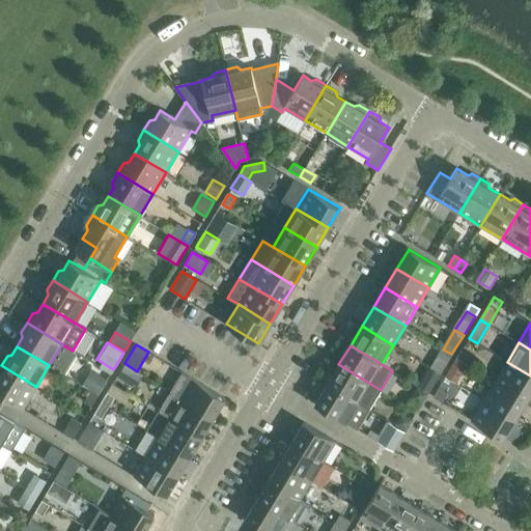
[(439,356),(448,361),(451,354),(443,350),(439,356)]
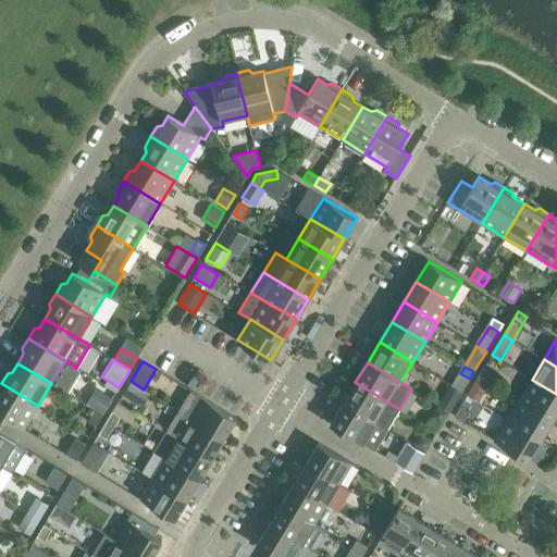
[(492,373),(483,368),(479,375),(489,381),(492,373)]
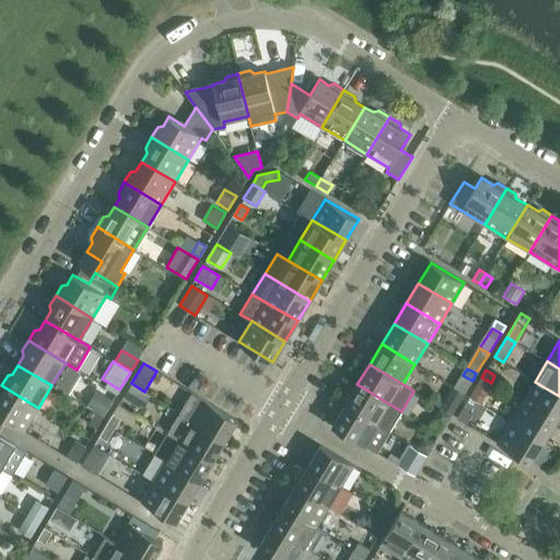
[(474,391),(469,397),(481,405),(493,384),(491,383),(481,377),(474,391)]
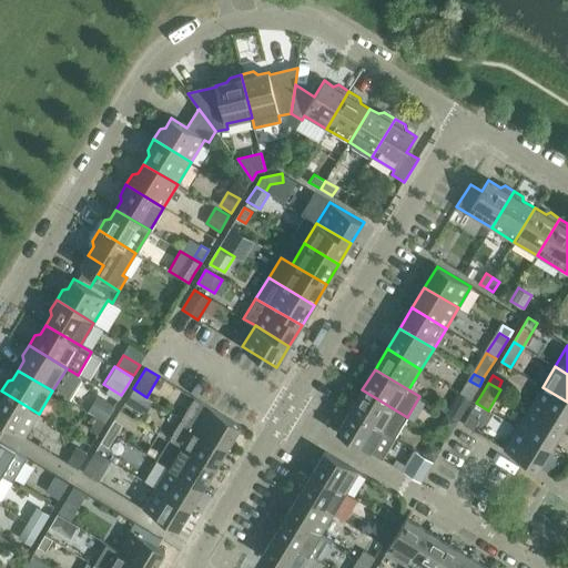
[(567,419),(567,402),(543,387),(529,407),(564,427),(567,419)]
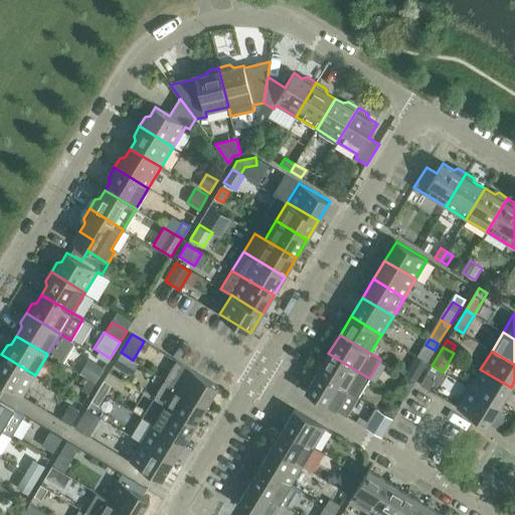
[(133,361),(121,353),(113,365),(125,372),(133,361)]
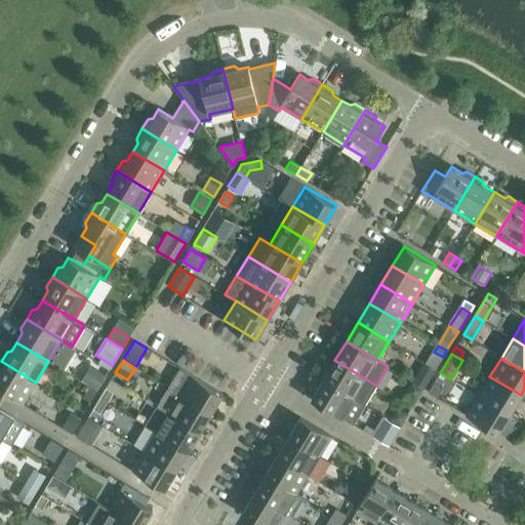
[(376,386),(334,360),(323,379),(365,405),(376,386)]
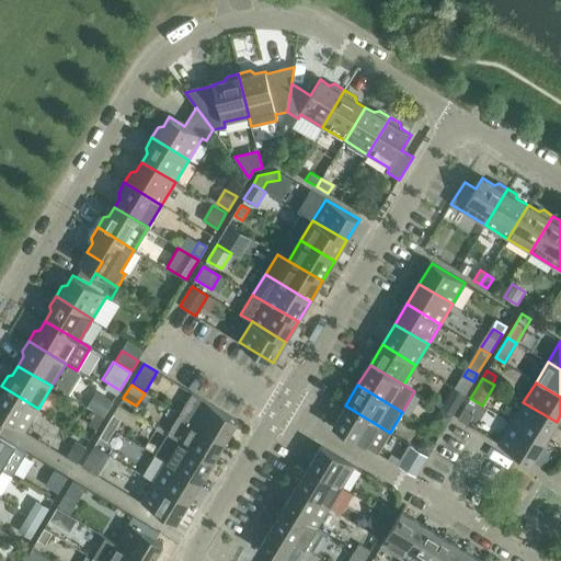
[(0,416),(24,432),(38,409),(1,386),(0,387),(0,416)]
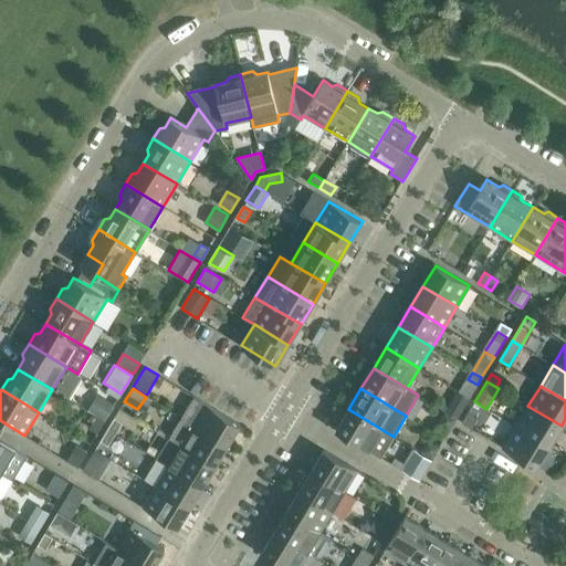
[(97,394),(87,410),(96,416),(105,421),(112,409),(115,405),(97,394)]
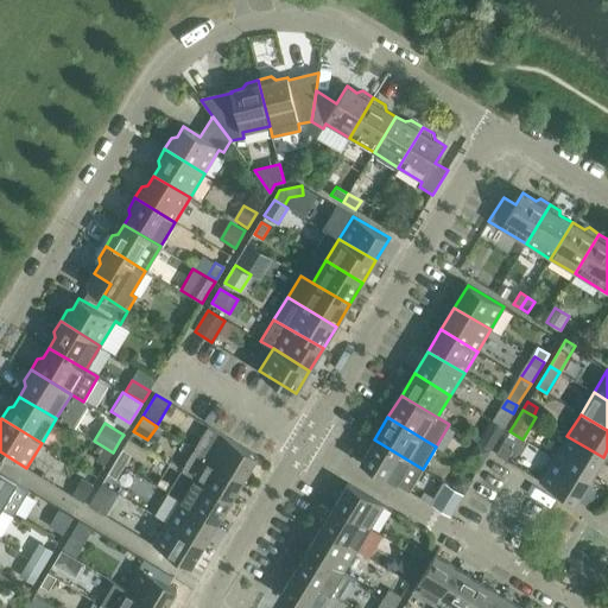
[(258,456),(209,426),(195,449),(244,479),(258,456)]
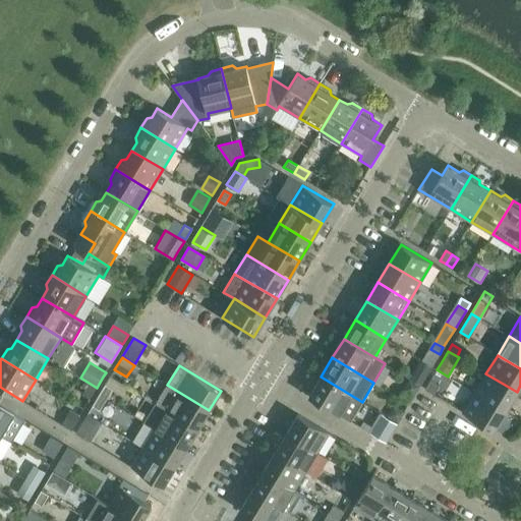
[(414,372),(410,380),(412,381),(420,385),(424,378),(426,375),(416,369),(414,372)]
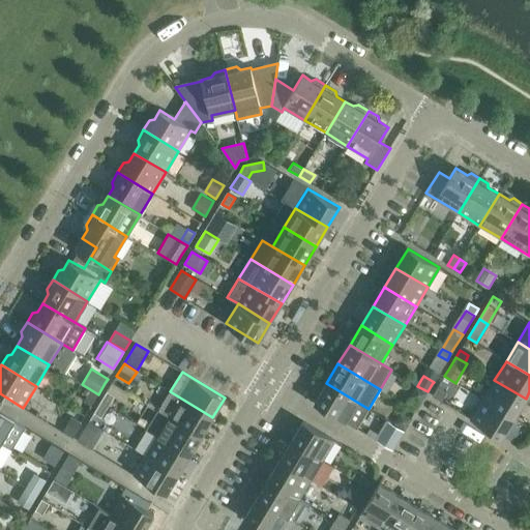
[(526,399),(494,380),(482,400),(514,418),(526,399)]
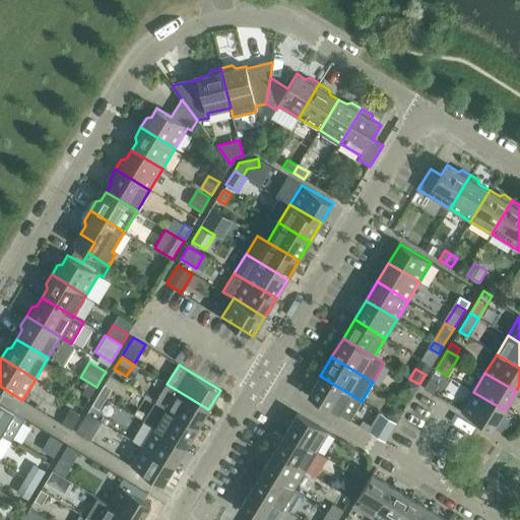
[(309,395),(349,420),(362,401),(320,376),(309,395)]
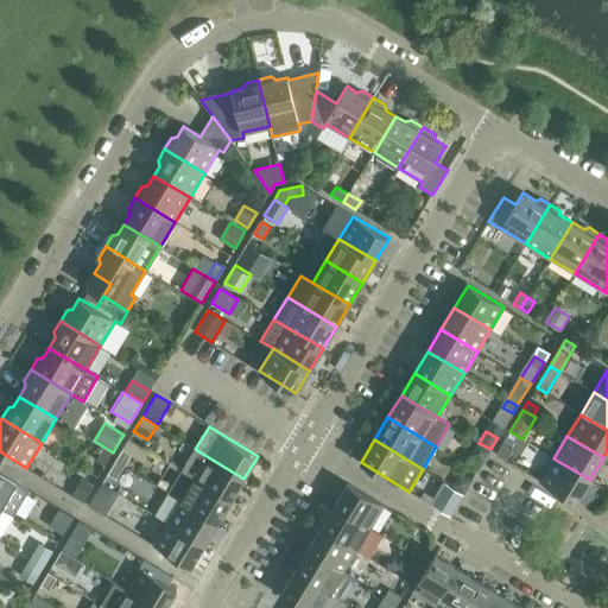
[(481,444),(479,443),(477,442),(470,455),(482,463),(489,450),(491,449),(481,444)]
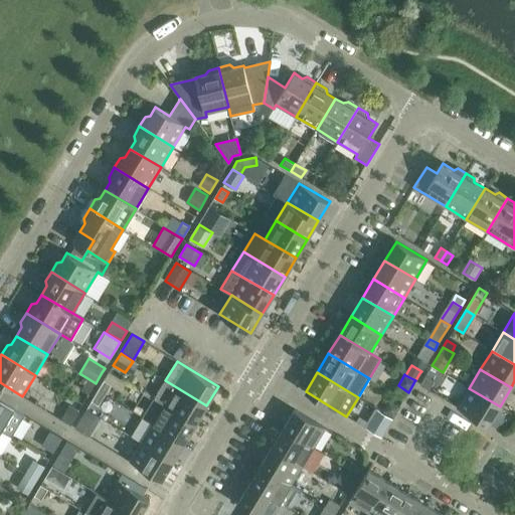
[(425,376),(420,384),(428,389),(434,380),(425,376)]
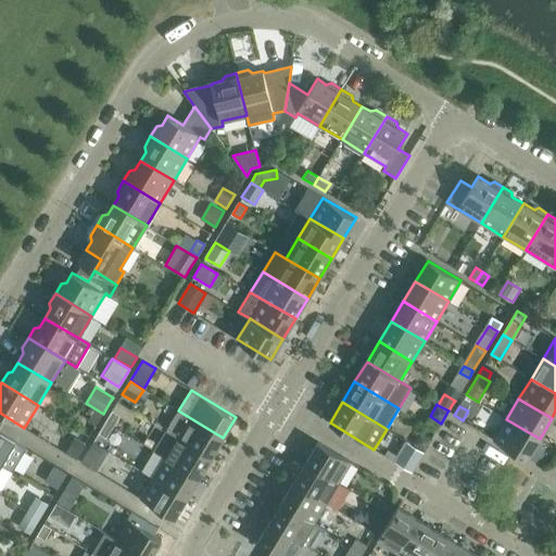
[(88,420),(96,425),(103,414),(95,408),(88,420)]
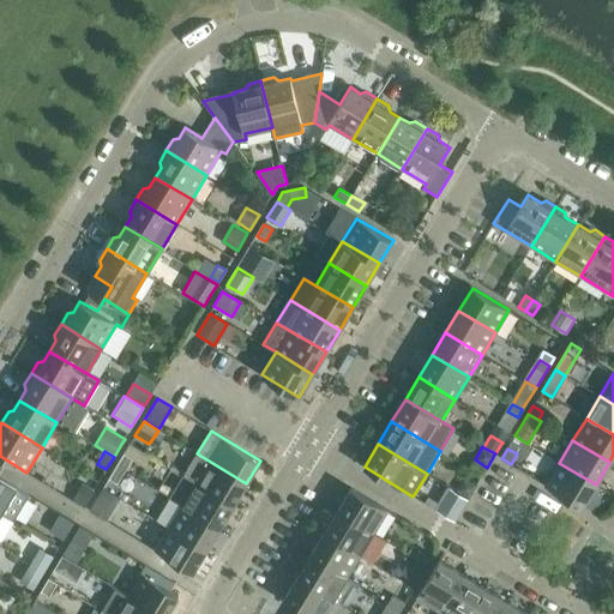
[(133,458),(125,453),(116,465),(125,470),(133,458)]
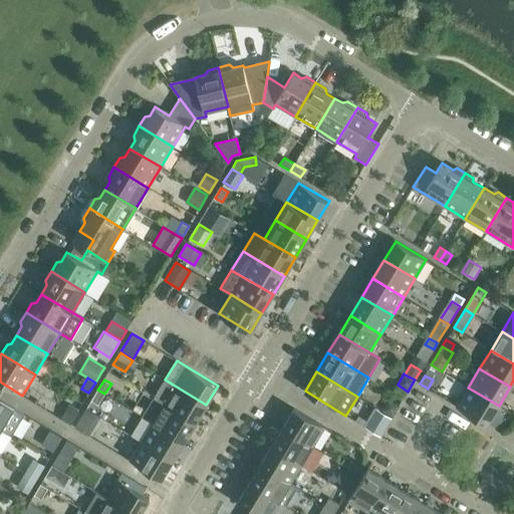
[(154,398),(164,405),(195,423),(206,405),(165,379),(154,398)]
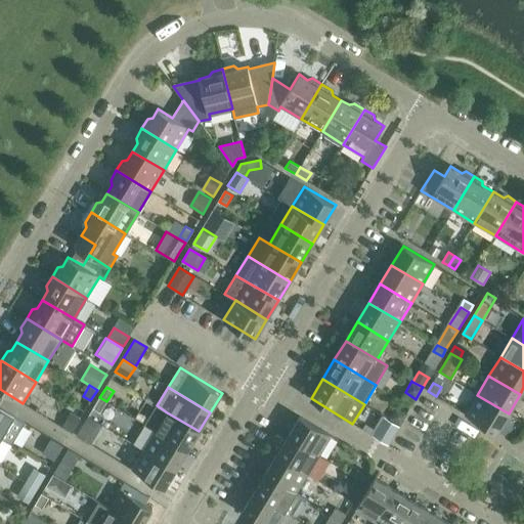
[(465,415),(496,433),(509,413),(477,395),(465,415)]
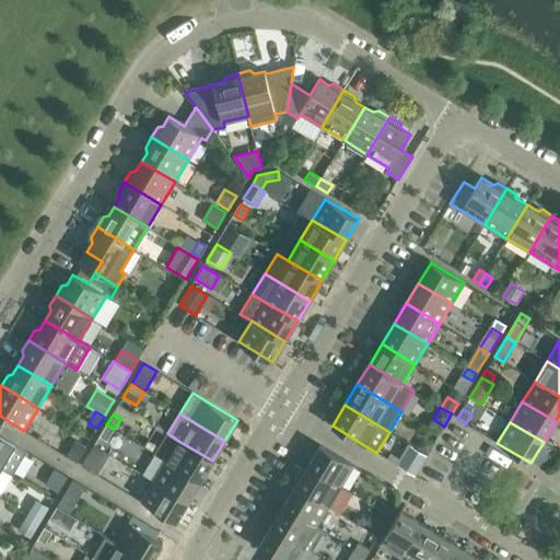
[(100,435),(107,441),(114,429),(106,424),(100,435)]
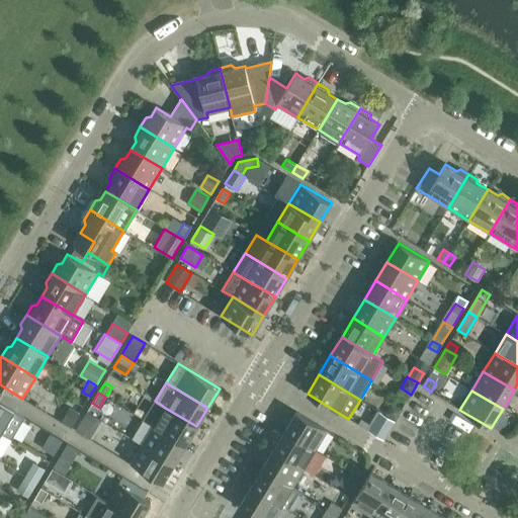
[(165,408),(155,401),(144,420),(154,426),(185,445),(196,426),(165,408)]
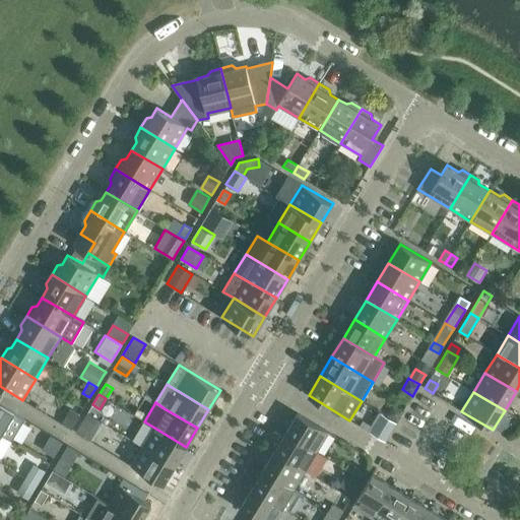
[(24,419),(0,404),(0,434),(1,435),(12,441),(24,419)]
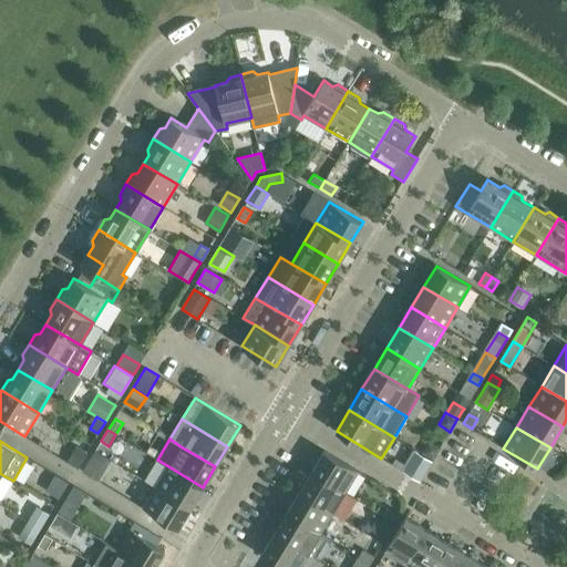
[(440,447),(429,441),(421,453),(433,460),(440,447)]
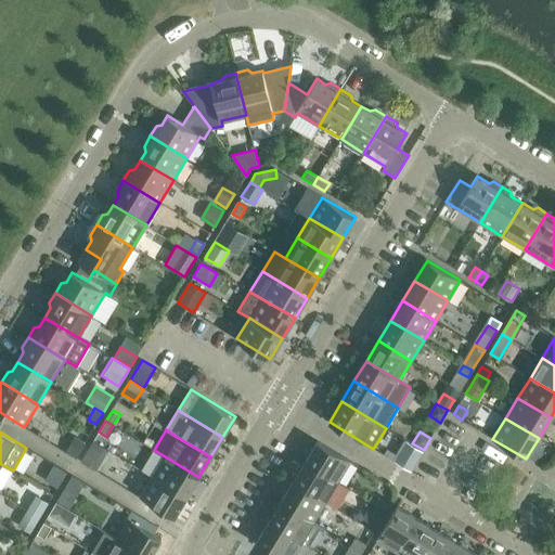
[(76,457),(85,443),(75,438),(66,452),(76,457)]
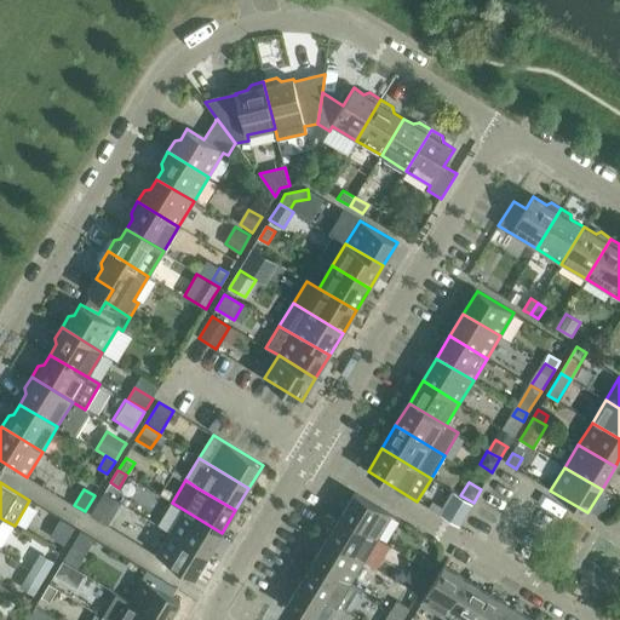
[(391,515),(355,493),(340,516),(377,539),(391,515)]
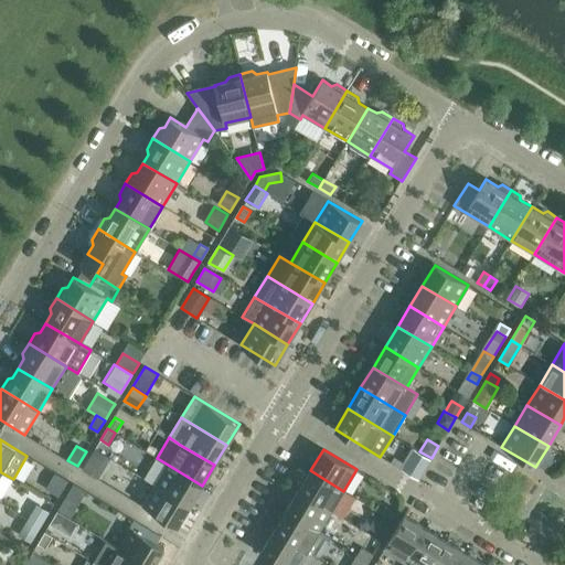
[(418,480),(430,459),(416,450),(403,471),(418,480)]
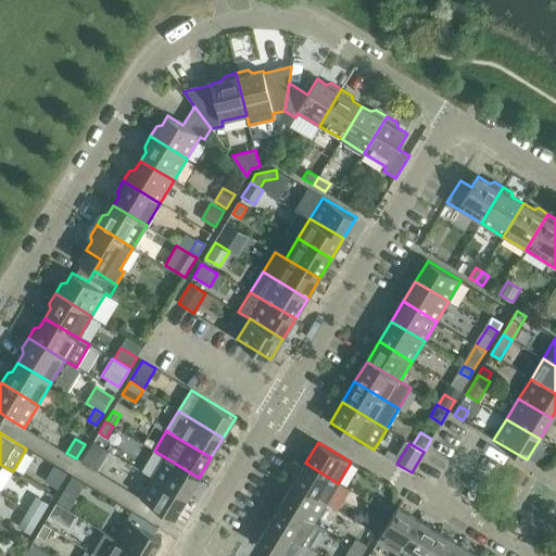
[(101,453),(90,446),(81,463),(92,469),(101,453)]
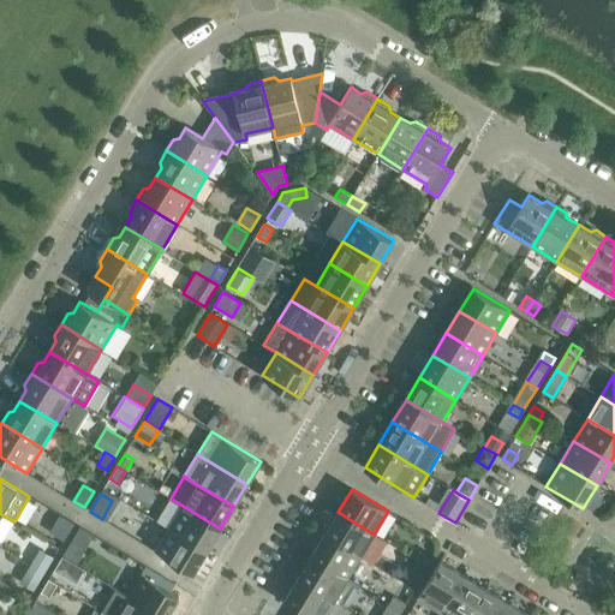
[(169,529),(207,550),(220,529),(183,506),(169,529)]
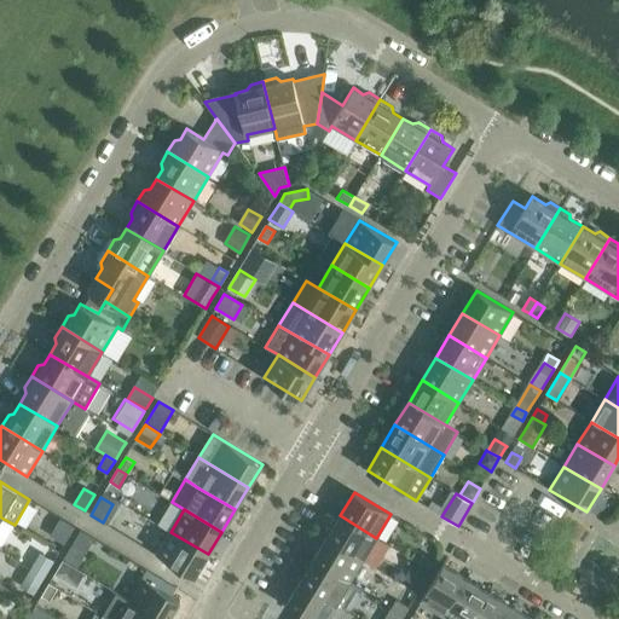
[(327,538),(363,560),(375,567),(388,544),(376,538),(340,515),(327,538)]
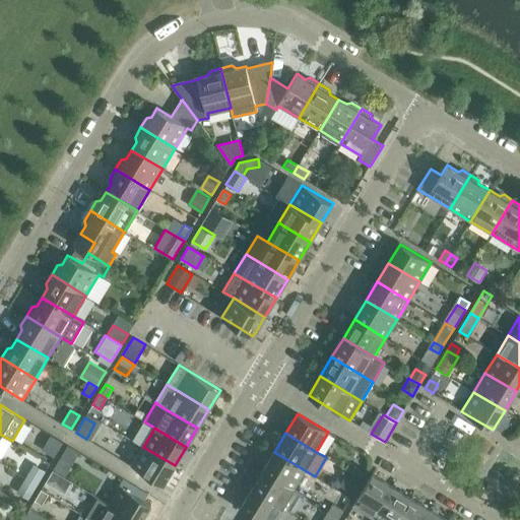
[(51,435),(43,449),(54,457),(56,453),(63,443),(56,438),(51,435)]
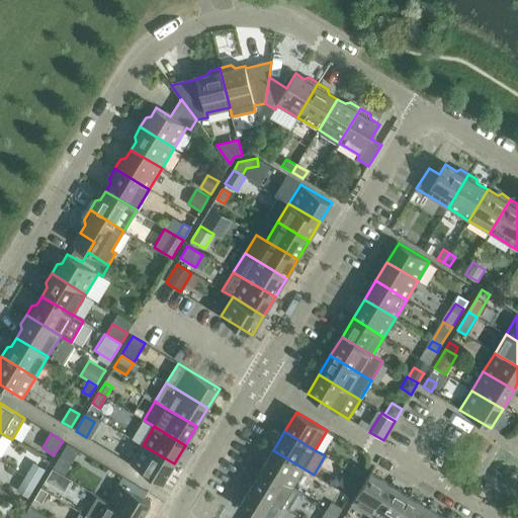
[(68,444),(60,457),(71,463),(79,450),(68,444)]
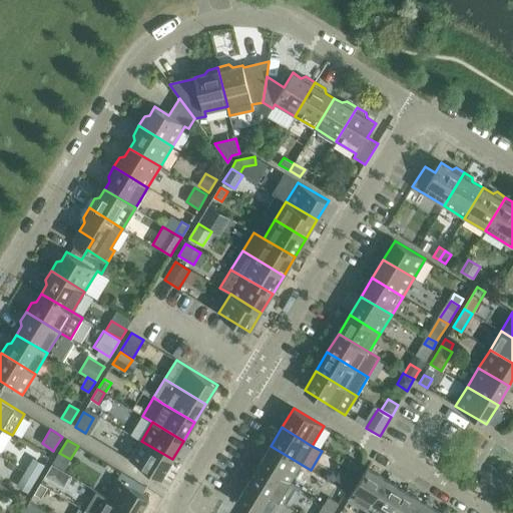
[(129,460),(160,478),(172,459),(141,441),(129,460)]
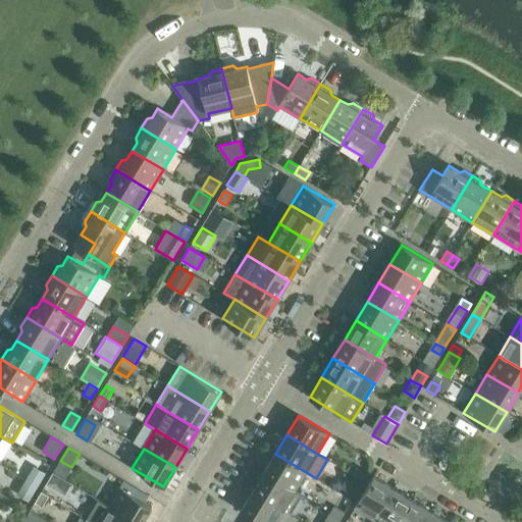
[(264,472),(295,490),(306,472),(275,454),(264,472)]
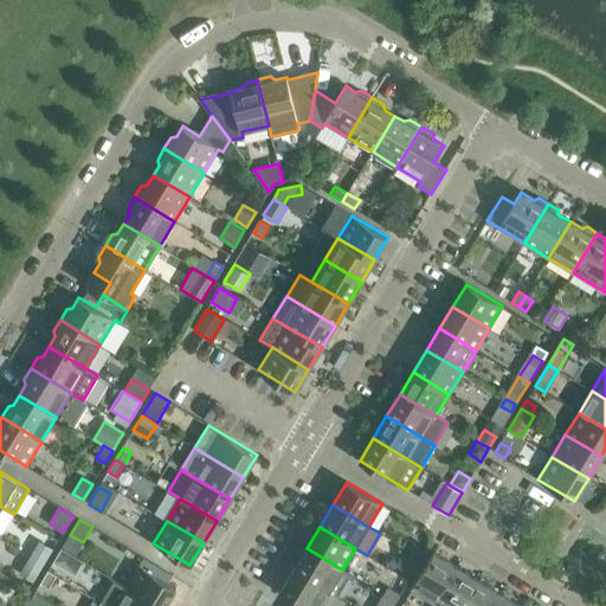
[(53,548),(42,540),(31,558),(43,565),(53,548)]
